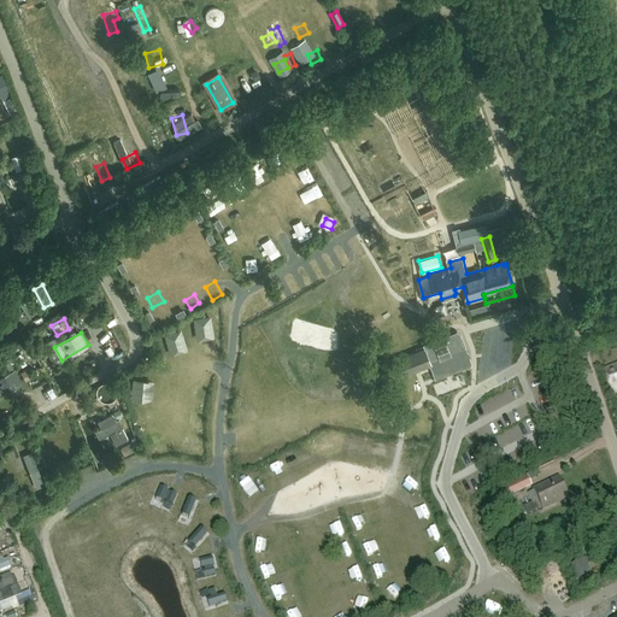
[(433,372),(435,378),(444,376),(441,371),(468,362),(464,351),(465,351),(460,338),(397,362),(406,386),(424,378),(423,376),(433,372)]
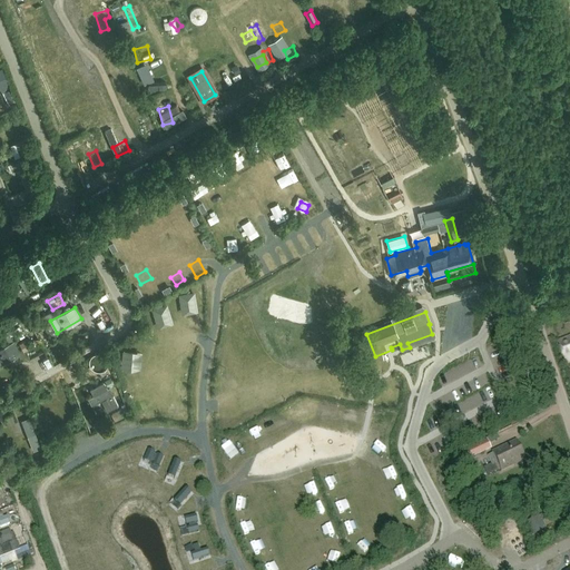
[(185,318),(194,337),(207,332),(198,313),(185,318)]
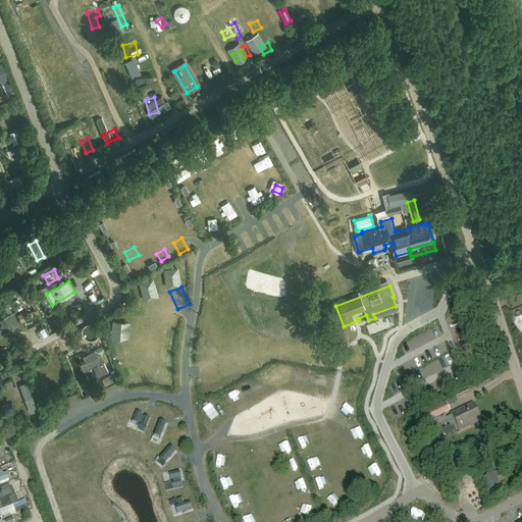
[(155,310),(163,308),(161,299),(152,301),(155,310)]
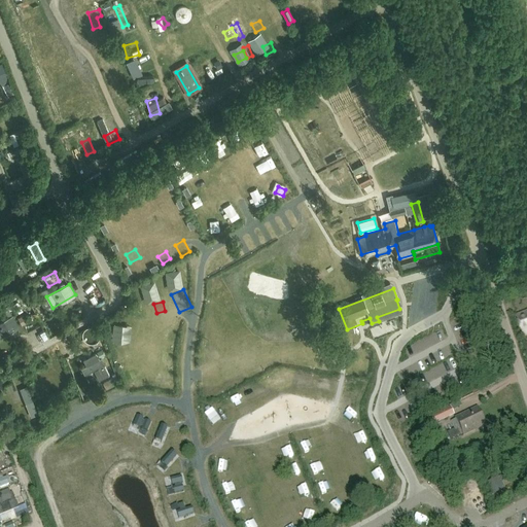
[(152,305),(147,307),(151,315),(156,313),(152,305)]
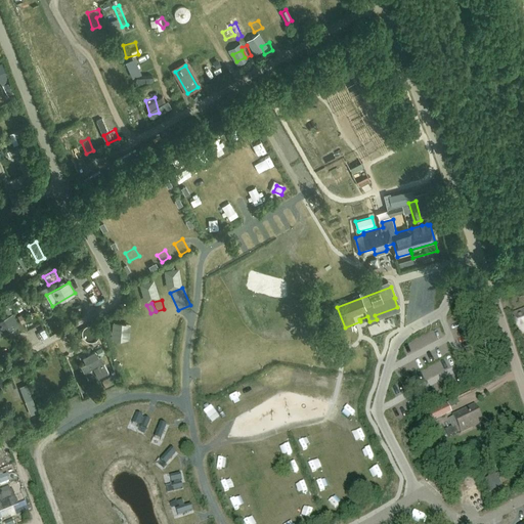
[(523,310),(514,314),(521,333),(523,331),(523,310)]
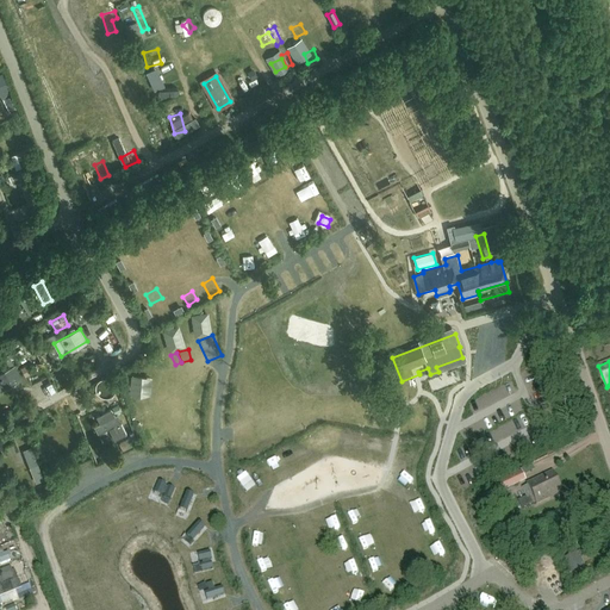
[(13,366),(0,373),(0,390),(20,378),(13,366)]
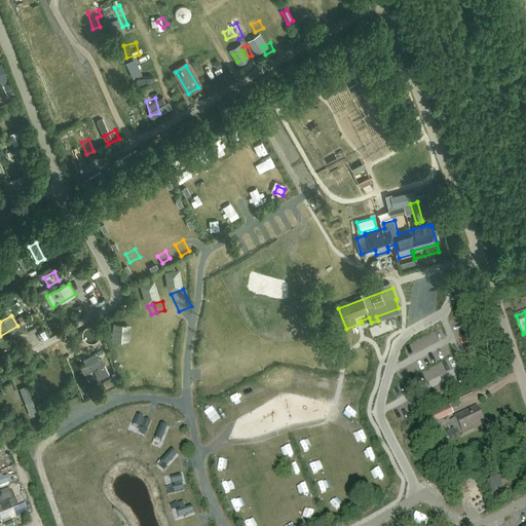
[(192,315),(186,318),(195,340),(201,337),(192,315)]
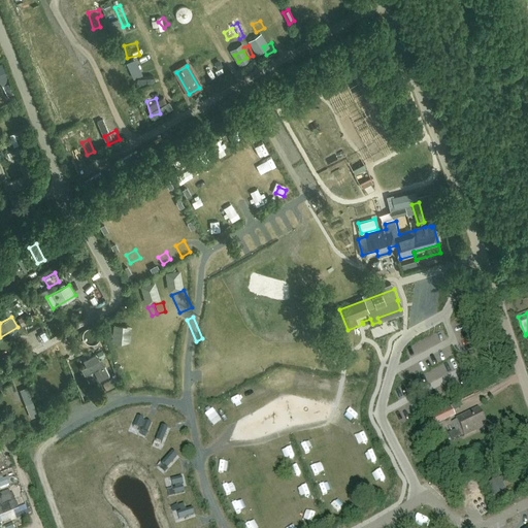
[(107,325),(116,342),(124,338),(116,322),(107,325)]
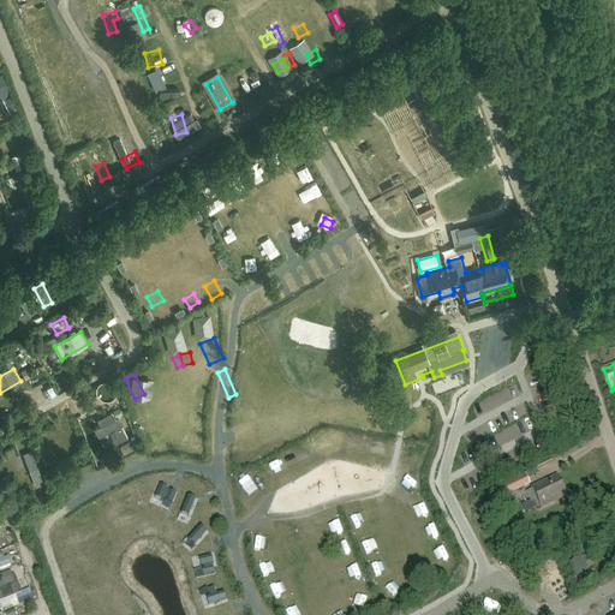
[(535,375),(526,377),(532,401),(541,399),(535,375)]
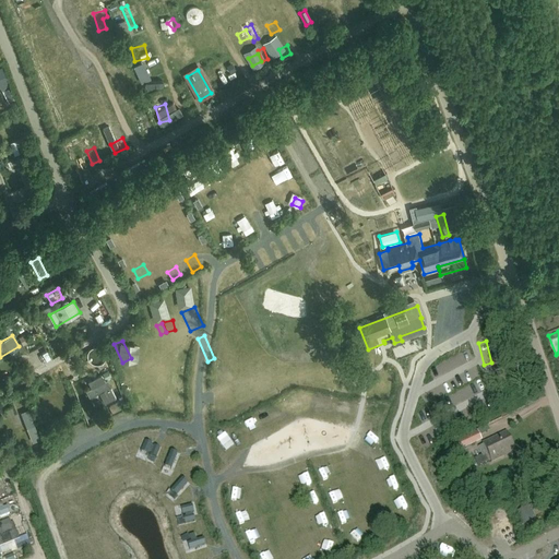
[(459,351),(463,358),(472,354),(468,346),(459,351)]
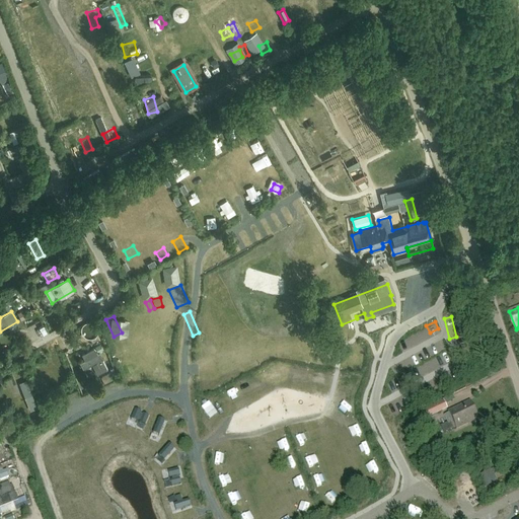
[(421,326),(415,328),(418,344),(424,343),(421,326)]
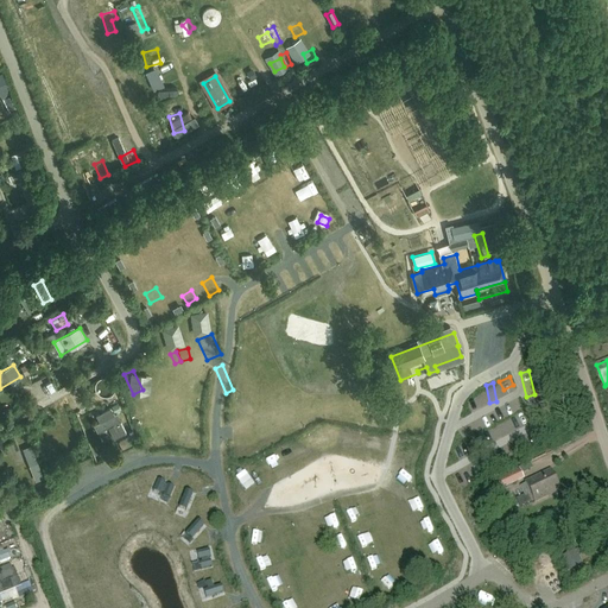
[(185,401),(198,394),(195,386),(181,393),(185,401)]
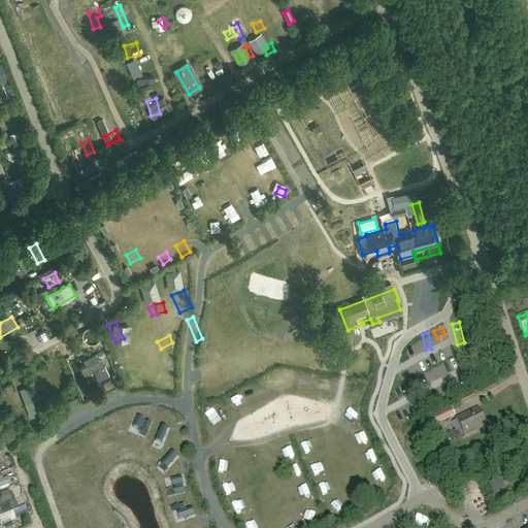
[(349,354),(363,350),(360,342),(347,348),(349,354)]
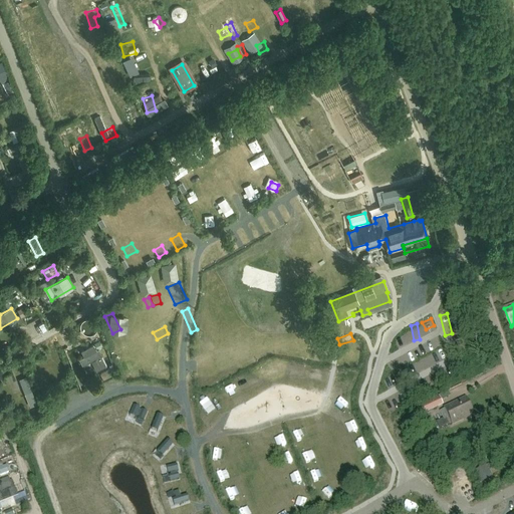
[(237,337),(231,340),(243,359),(248,356),(237,337)]
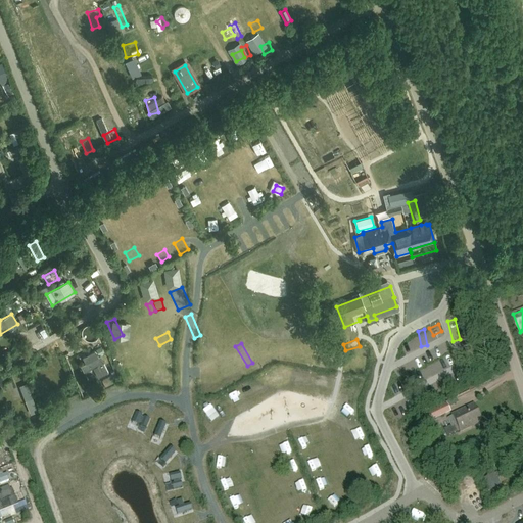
[(220,348),(212,350),(215,357),(222,354),(220,348)]
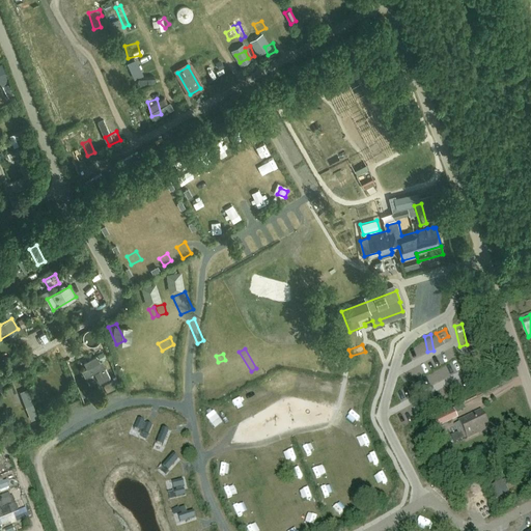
[(384,359),(389,375),(399,372),(394,356),(384,359)]
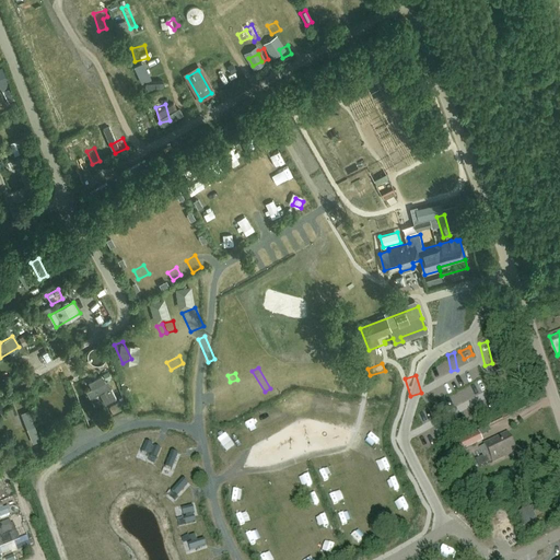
[(126,380),(129,386),(136,384),(132,376),(126,380)]
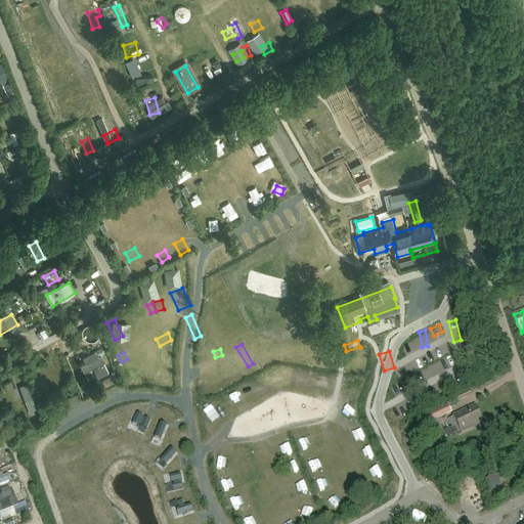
[(426,356),(431,372),(438,368),(433,353),(426,356)]
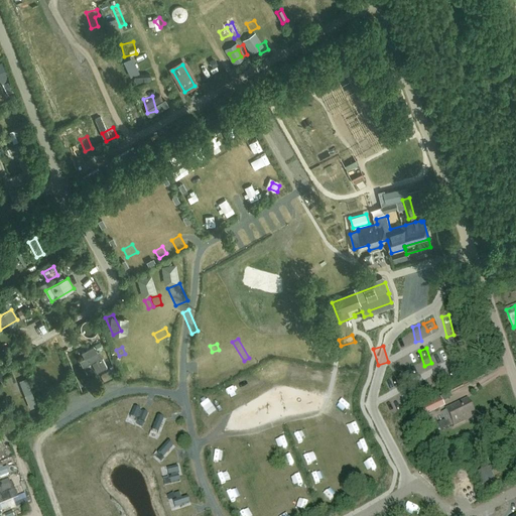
[(367,349),(360,351),(367,375),(375,373),(367,349)]
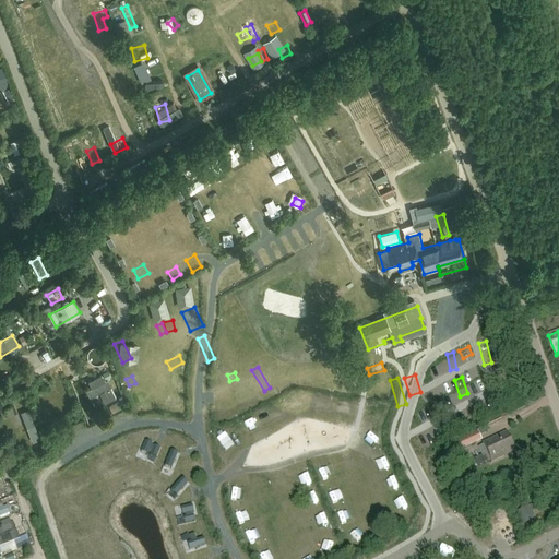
[(102,383),(104,394),(113,393),(110,382),(102,383)]
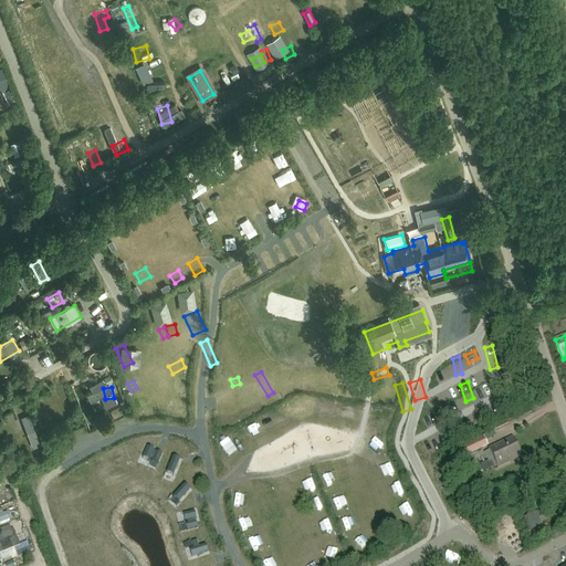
[(185,407),(187,411),(194,408),(186,389),(174,395),(180,409),(185,407)]
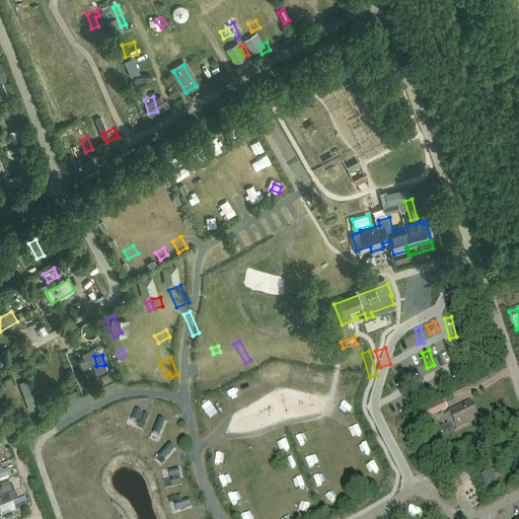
[(191,367),(188,359),(181,362),(179,357),(173,360),(178,372),(191,367)]
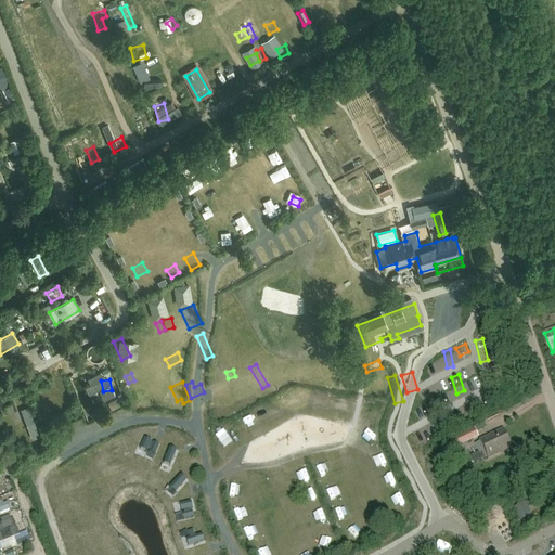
[(245,403),(260,397),(258,391),(243,398),(245,403)]
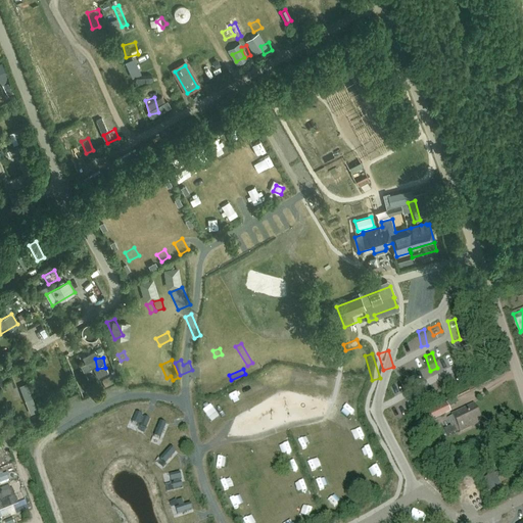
[(110,371),(100,374),(102,379),(112,375),(110,371)]
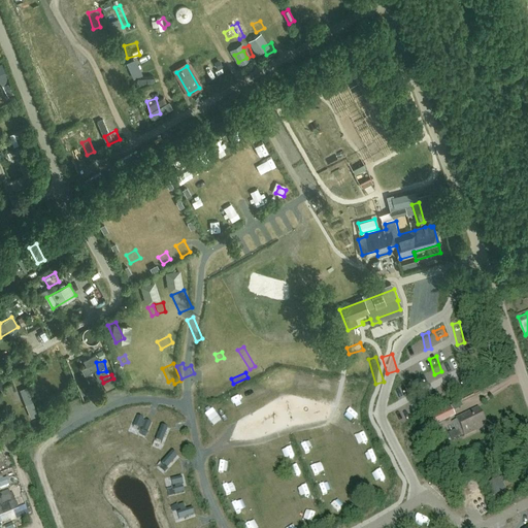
[(323,380),(324,385),(343,380),(341,374),(323,380)]
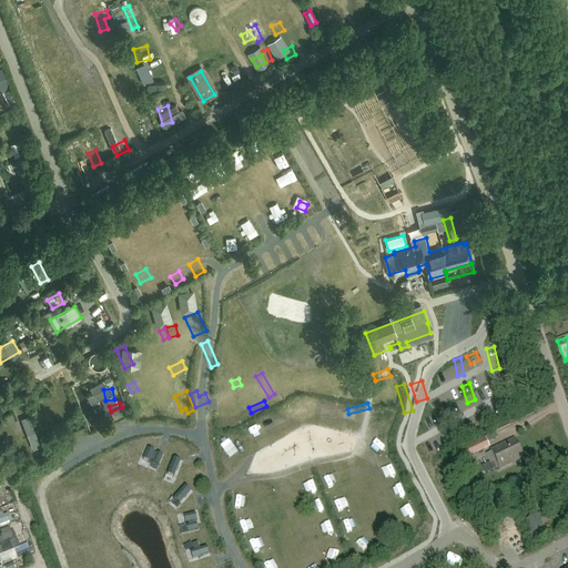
[(225,406),(217,407),(220,418),(227,417),(225,406)]
